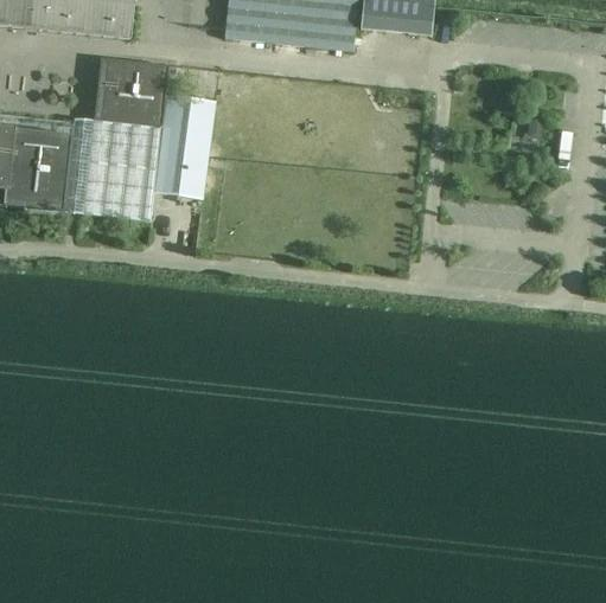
[(0,0),(0,24),(121,38),(125,0),(0,0)]
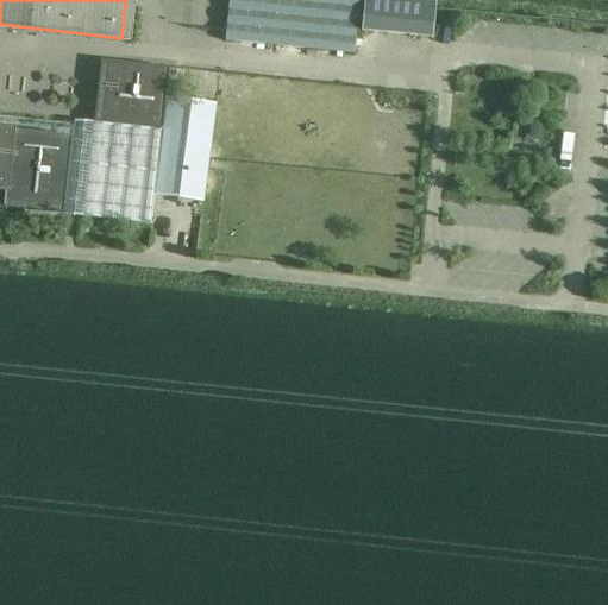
[(230,0),(227,31),(226,39),(355,51),(359,0),(230,0)]
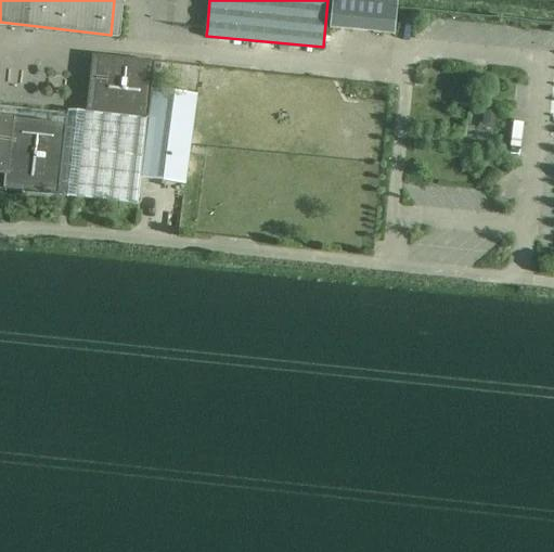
[(334,0),(332,25),(396,31),(399,0),(334,0)]
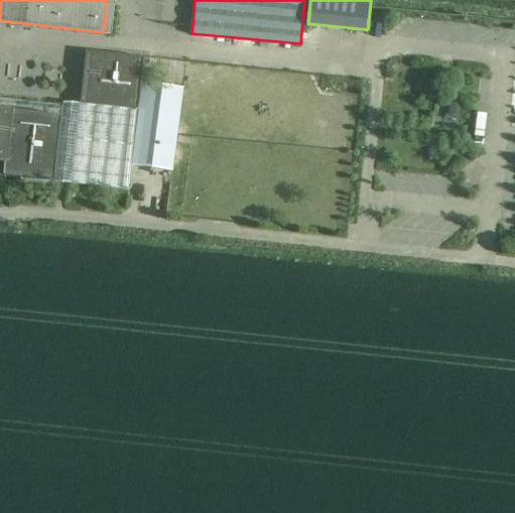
[(0,174),(4,175),(4,174),(109,186),(126,188),(135,109),(136,109),(142,55),(125,54),(86,49),(80,103),(61,101),(44,99),(44,102),(0,96),(0,174)]
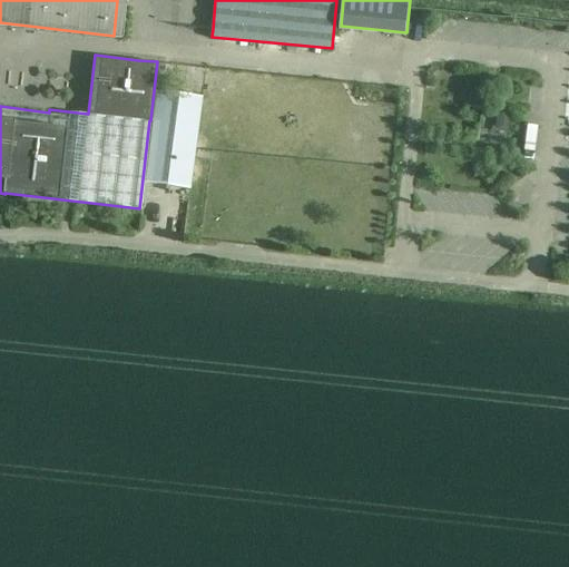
[(159,90),(147,179),(190,186),(194,157),(196,147),(203,96),(159,90)]
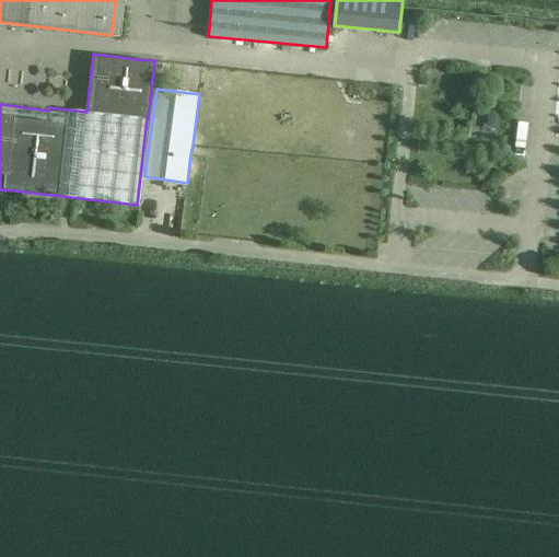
All buildings are outlined.
